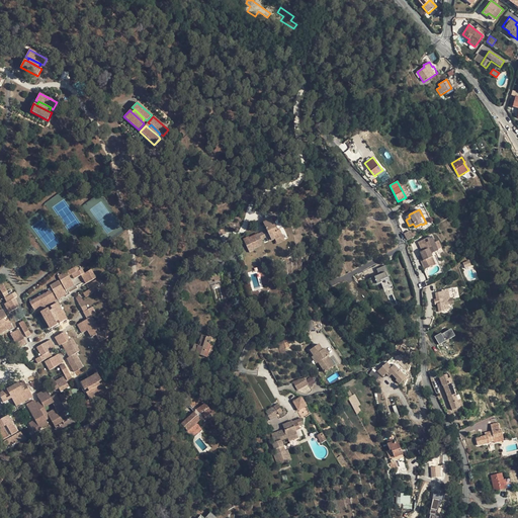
[(263,223),(266,230),(259,234),(250,238),(249,237),(244,240),(249,252),(255,249),(254,248),(263,244),(261,239),(266,237),(269,242),(274,239),(277,244),(284,241),(274,218),(263,223)]
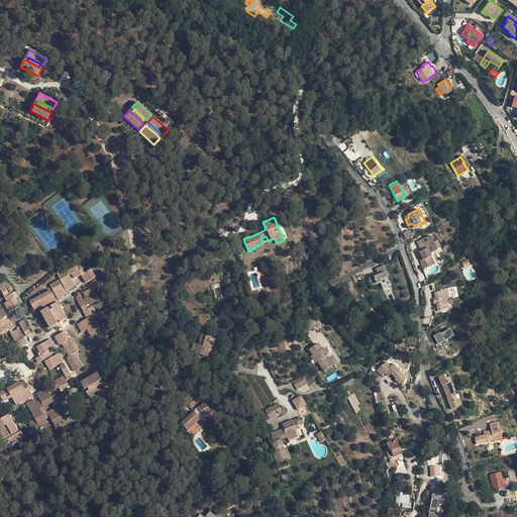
[(406,240),(413,237),(409,230),(402,233),(406,240)]
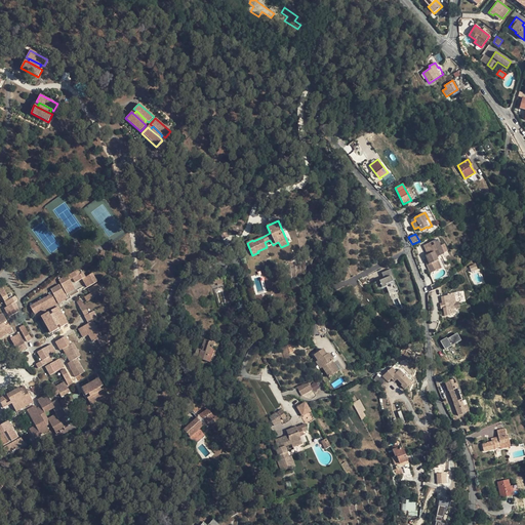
[(437,239),(423,245),(428,254),(425,255),(427,258),(429,264),(426,265),(430,274),(440,269),(436,261),(438,260),(437,257),(444,253),(437,239)]
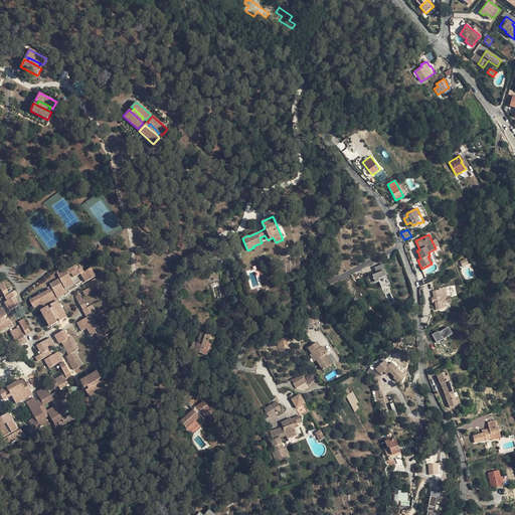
[(96,277),(91,268),(83,272),(78,263),(66,270),(65,270),(57,275),(65,289),(74,284),(68,275),(71,274),(73,278),(80,274),(84,283),(96,277)]
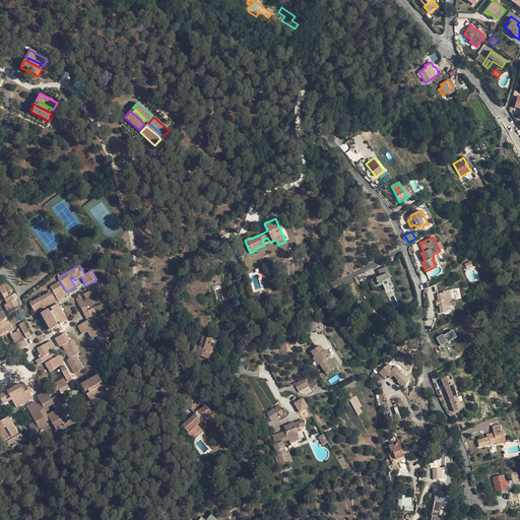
[(379,284),(383,283),(386,293),(394,290),(388,272),(389,272),(387,266),(378,269),(380,275),(376,277),(379,284)]
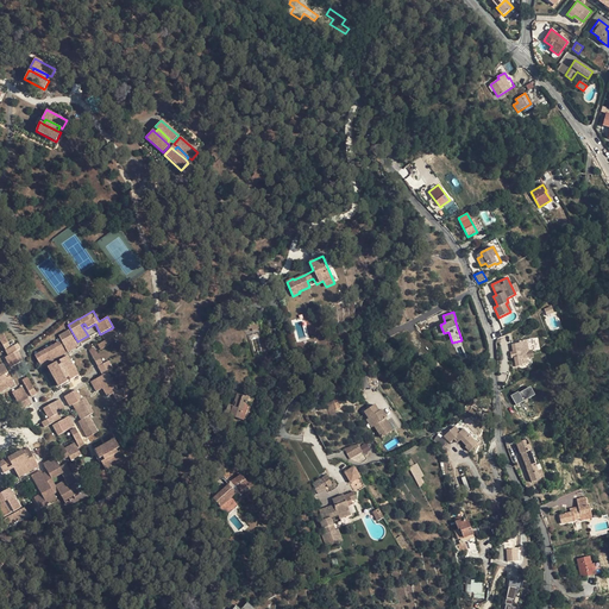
[(100,350),(118,340),(114,336),(121,331),(119,326),(101,336),(105,340),(98,345),(100,350)]
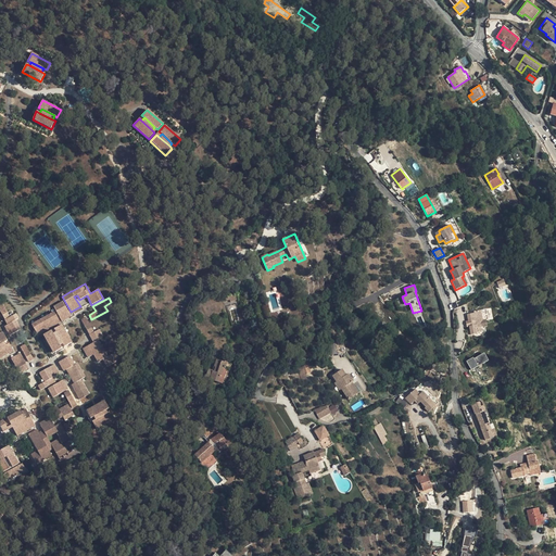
[(72,317),(62,301),(53,306),(62,321),(72,317)]
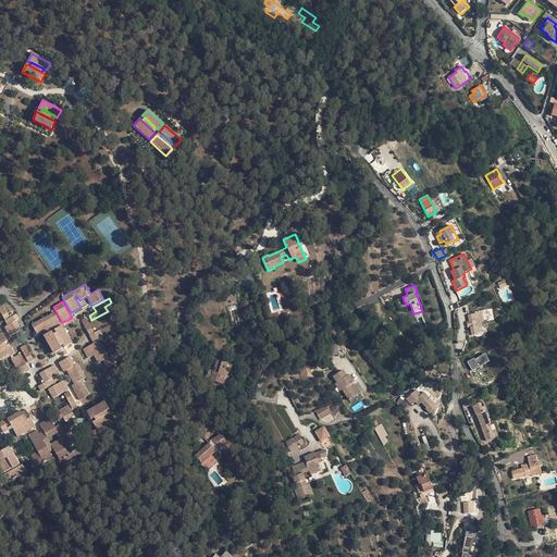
[(21,330),(15,321),(19,319),(16,314),(10,318),(1,302),(0,302),(0,311),(5,320),(4,321),(8,325),(4,327),(10,336),(21,330)]
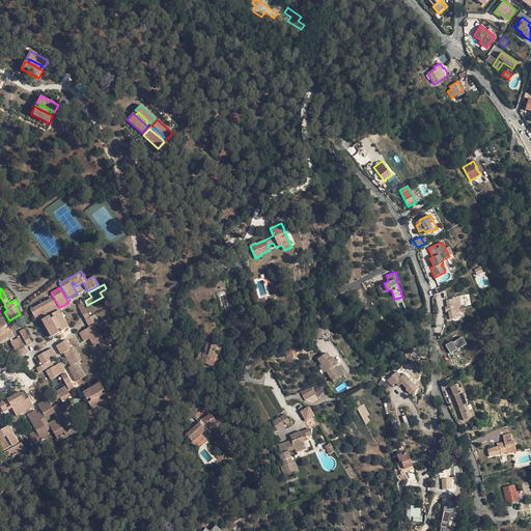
[(448,311),(449,319),(455,318),(460,317),(459,313),(457,305),(460,305),(458,297),(452,298),(452,299),(446,301),(447,307),(449,307),(450,307),(451,310),(449,311),(448,311)]
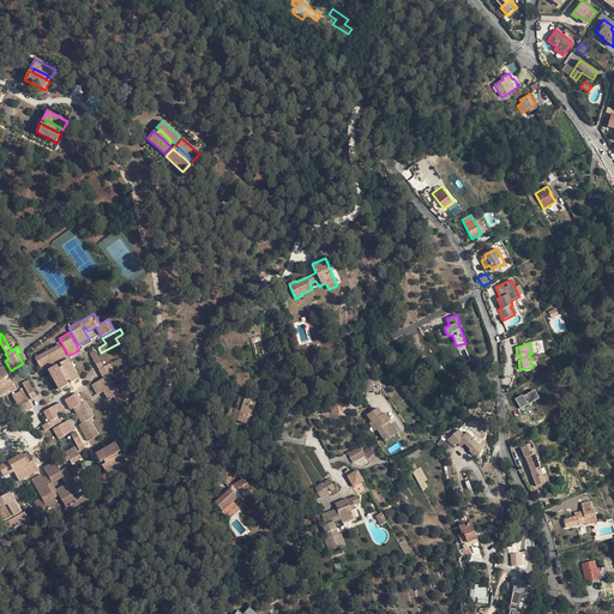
[(42,371),(67,356),(60,344),(35,357),(42,371)]
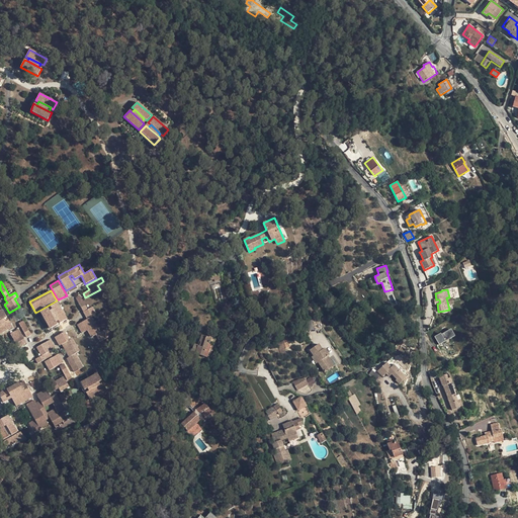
[(100,332),(91,317),(96,314),(92,307),(87,310),(80,295),(75,297),(83,312),(87,319),(77,325),(82,333),(87,330),(91,338),(95,335),(99,342),(109,337),(105,330),(100,332)]
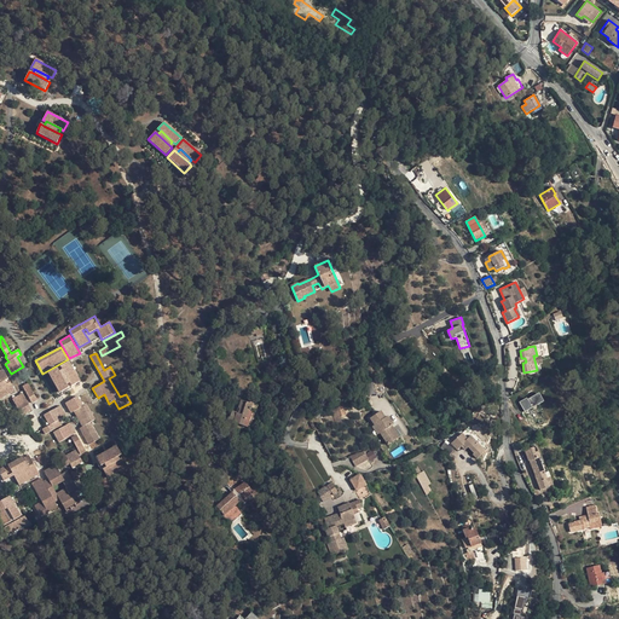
[(80,381),(69,360),(61,366),(62,369),(70,383),(71,386),(80,381)]
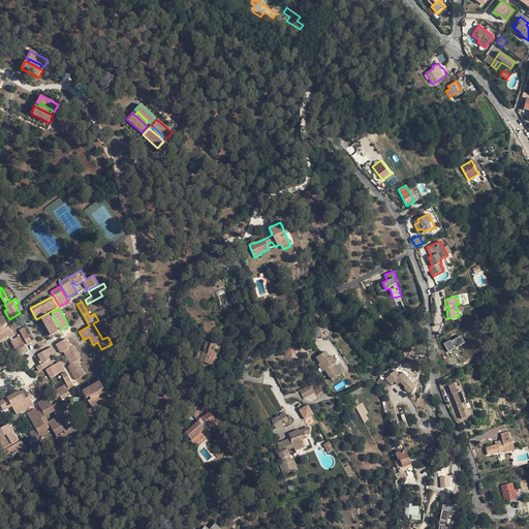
[(57,329),(50,317),(49,314),(40,318),(51,336),(58,332),(57,329)]
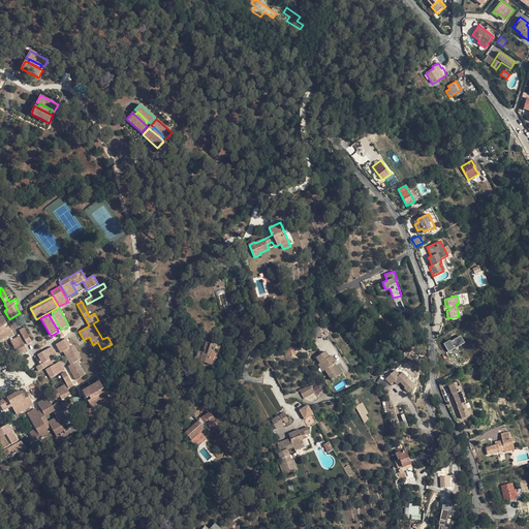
[(60,328),(53,315),(50,317),(57,329),(60,328)]
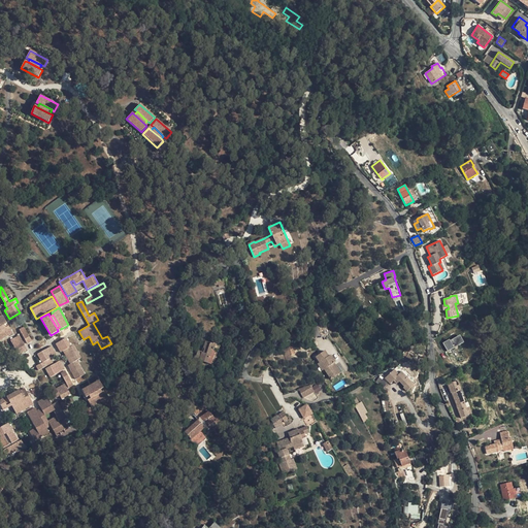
[(366,320),(371,326),(377,321),(372,316),(366,320)]
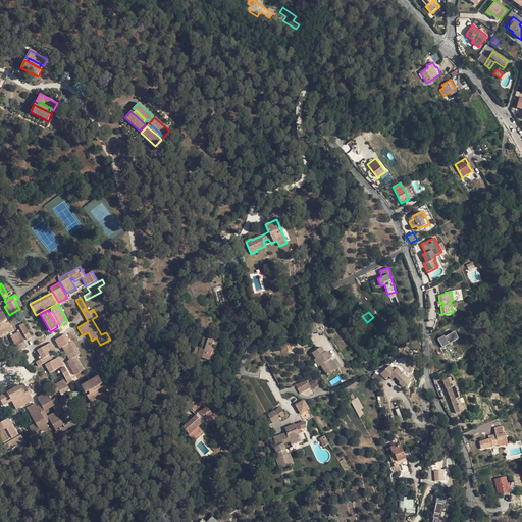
[(0,336),(12,330),(8,322),(6,324),(0,327),(0,336)]
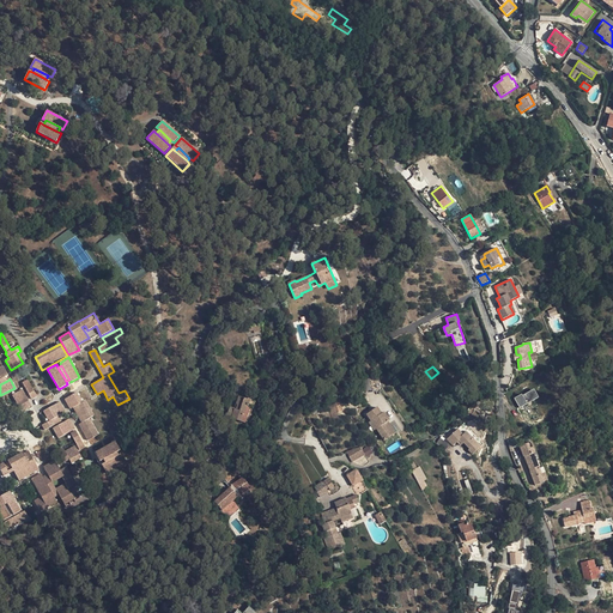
[(37,396),(28,380),(22,382),(32,400),(37,396)]
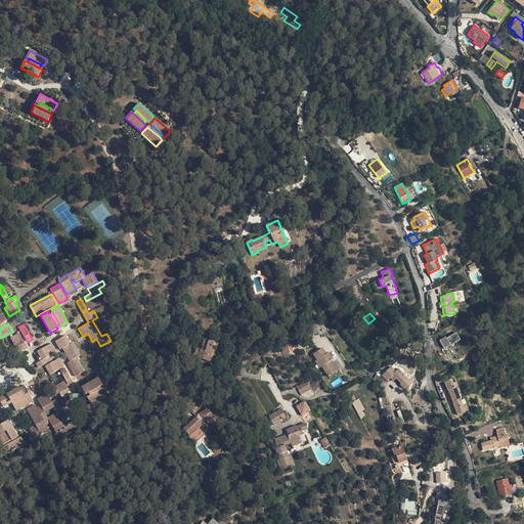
[(28,347),(19,333),(10,338),(18,352),(28,347)]
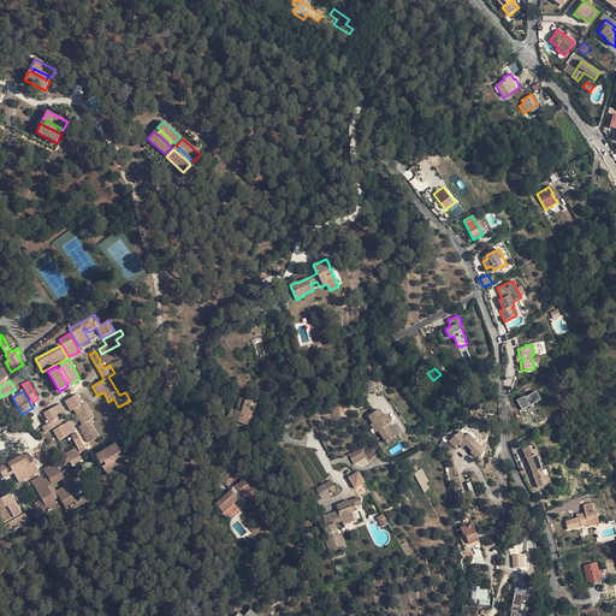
[(516,402),(521,410),(540,400),(535,392),(523,400),(522,398),(516,402)]
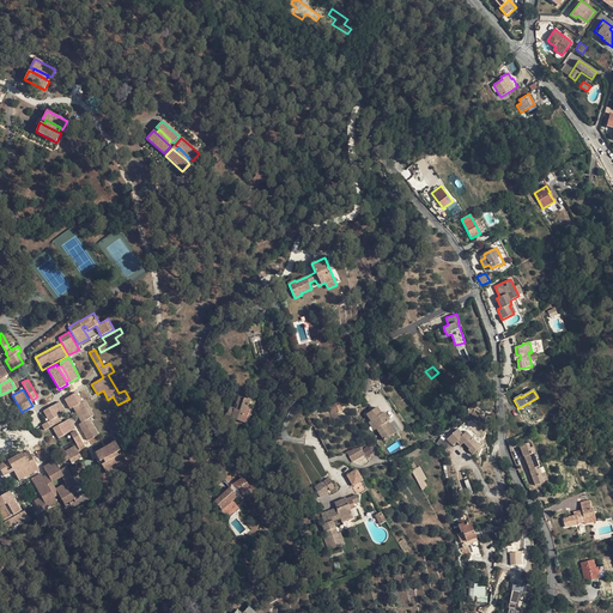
[(93,416),(85,401),(83,402),(77,392),(65,399),(70,410),(73,407),(82,423),(78,424),(87,441),(98,435),(90,418),(93,416)]
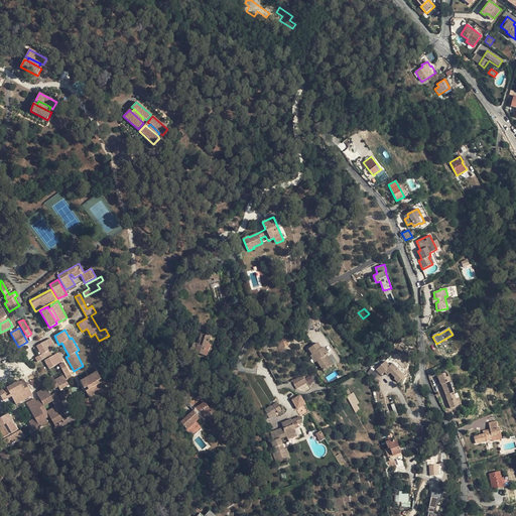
[(190,351),(206,356),(211,343),(212,338),(201,334),(198,344),(194,343),(190,351)]
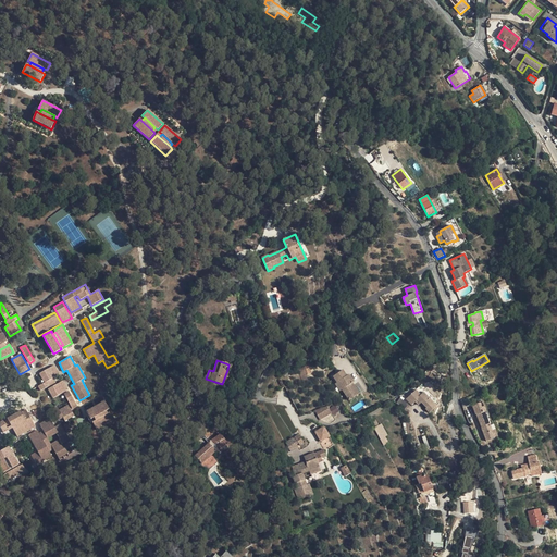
[(53,378),(60,374),(54,364),(39,373),(45,383),(38,386),(40,392),(57,383),(53,378)]
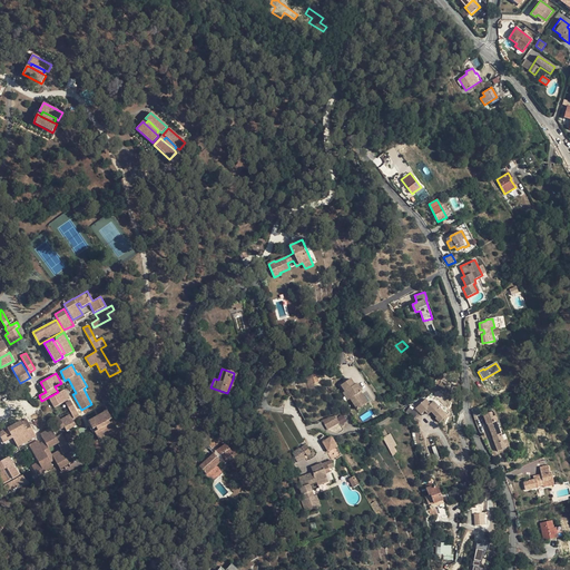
[(350,399),(357,410),(367,403),(360,392),(362,391),(356,383),(354,385),(351,379),(341,385),(344,391),(345,391),(351,399),(350,399)]
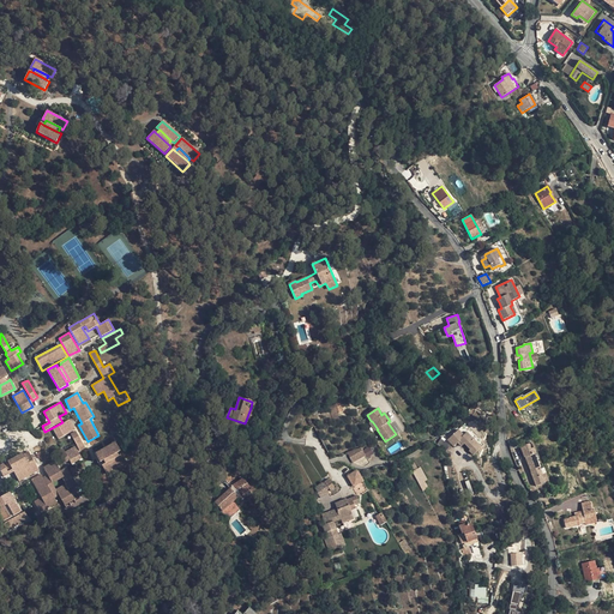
[(76,429),(70,420),(53,429),(58,439),(76,429)]
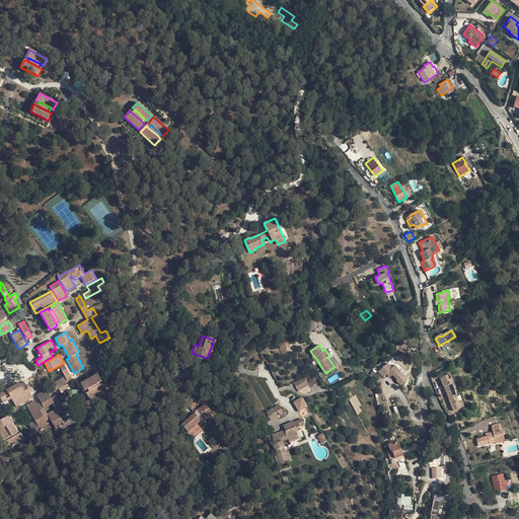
[(392,359),(386,364),(391,369),(393,366),(405,379),(409,377),(392,359)]
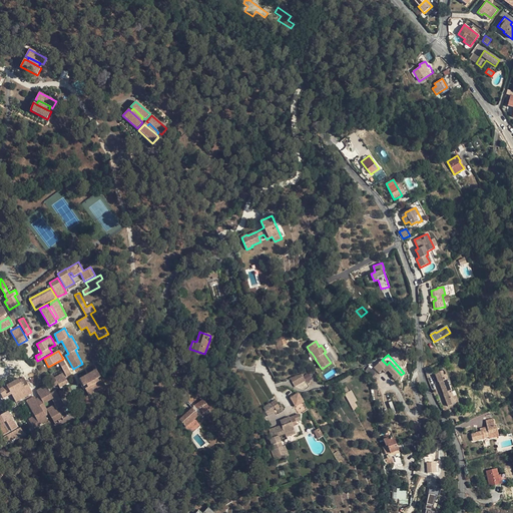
[(71,375),(63,360),(59,363),(67,377),(71,375)]
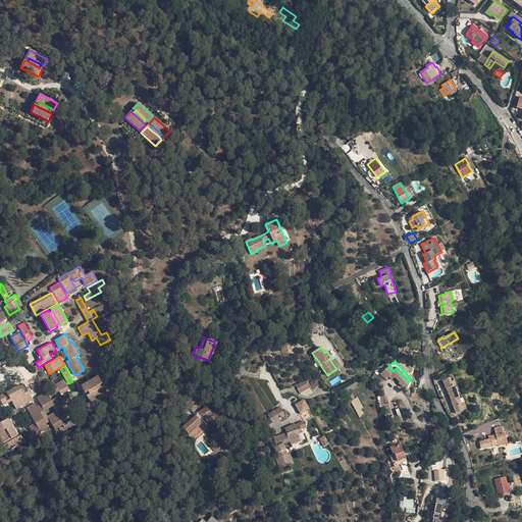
[(388,366),(380,374),(385,380),(389,375),(393,379),(395,377),(399,383),(398,383),(402,387),(408,381),(396,368),(394,371),(388,366)]
